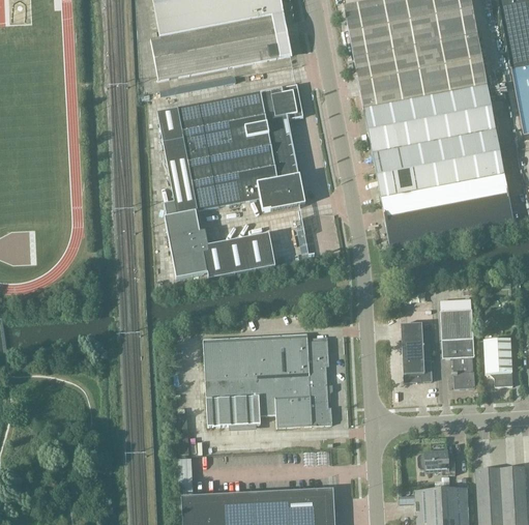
[(154,0),(159,26),(283,2),(282,0),(154,0)]
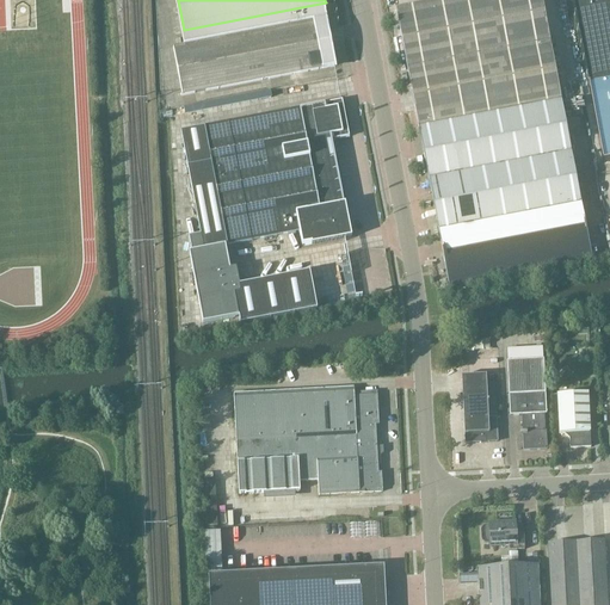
[(423,0),(398,5),(420,123),(449,281),(591,253),(562,97),(543,0),(423,0)]
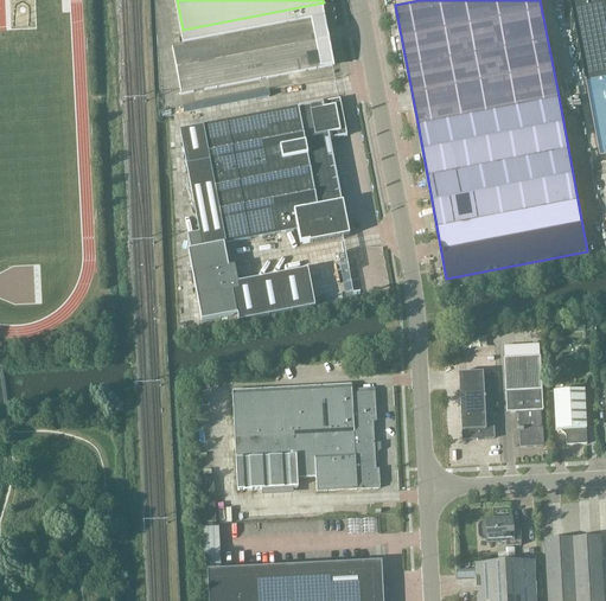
[(568,0),(584,81),(599,157),(605,155),(605,0),(568,0)]
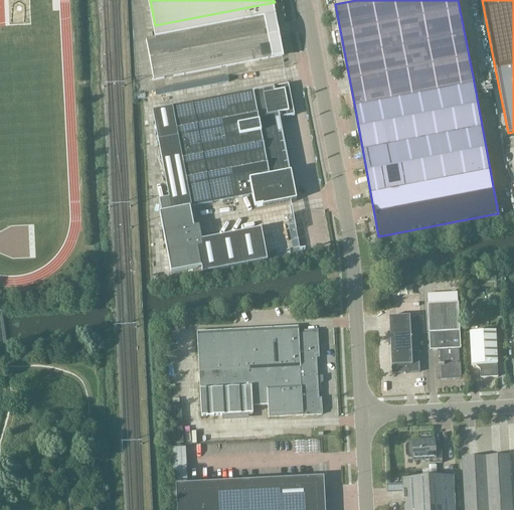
[(284,52),(275,2),(155,25),(157,34),(148,36),(155,76),(284,52)]
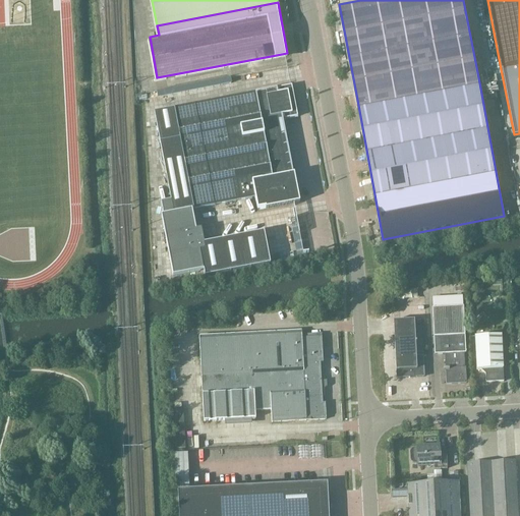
[(159,108),(157,118),(172,196),(162,198),(164,211),(162,212),(174,272),(205,267),(206,273),(271,260),(265,227),(205,239),(201,225),(197,226),(193,207),(194,206),(255,194),(257,207),(266,205),(266,206),(299,199),(300,199),(299,193),(294,170),(293,170),(286,129),(284,123),(283,115),(298,113),(293,82),(292,81),(256,89),(175,104),(175,105),(159,108)]
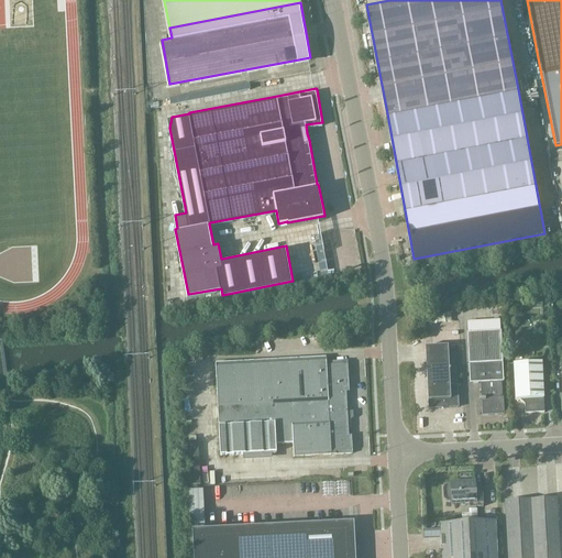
[(502,327),(467,329),(471,379),(481,379),(483,412),(504,411),(503,376),(504,376),(502,327)]
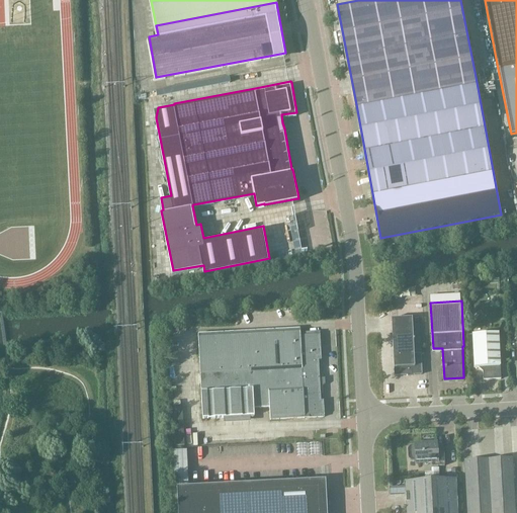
[(392,315),(395,372),(422,370),(419,314),(392,315)]
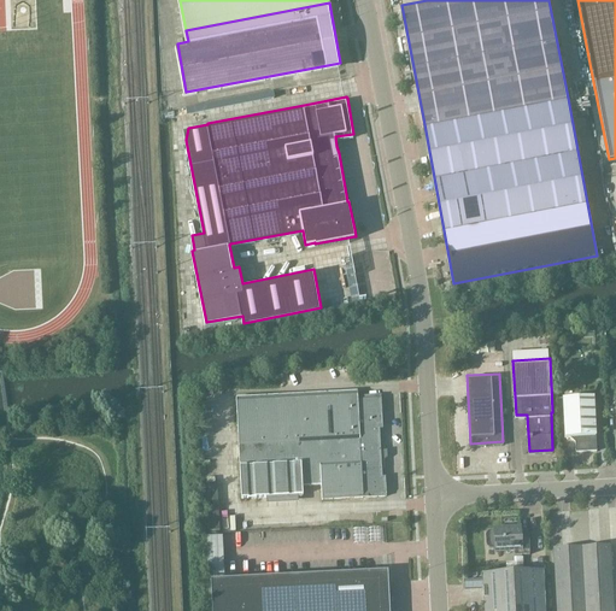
[(228,463),(367,456),(367,454),(371,454),(368,392),(355,393),(355,392),(224,399),(228,463)]
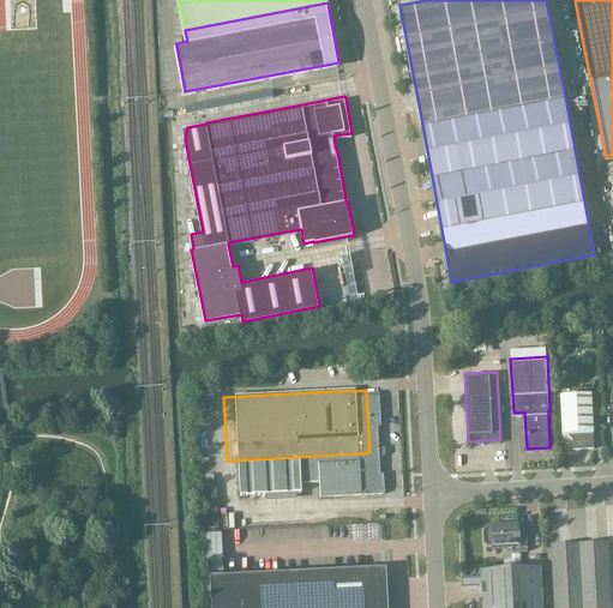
[(592,390),(560,391),(563,431),(568,431),(574,435),(574,445),(595,444),(592,390)]
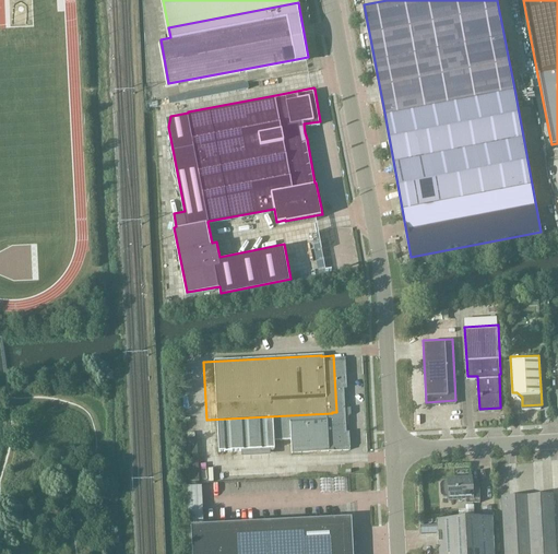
[(447,476),(447,478),(443,478),(441,479),(440,480),(439,482),(440,490),(440,491),(442,493),(443,493),(448,492),(448,495),(465,494),(466,498),(479,497),(478,481),(472,481),(471,473),(460,473),(460,476),(447,476)]
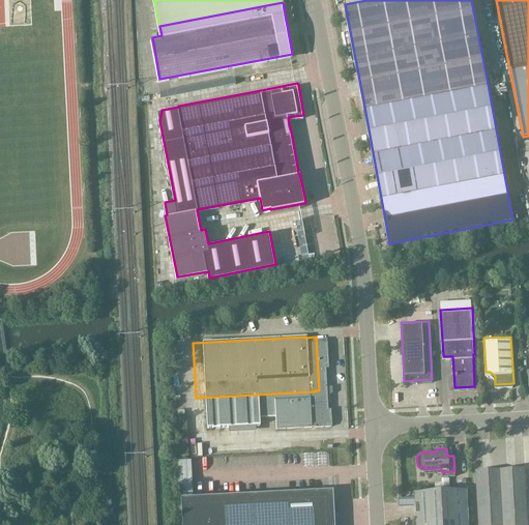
[(526,524),(524,465),(483,467),(474,467),(477,524),(526,524)]
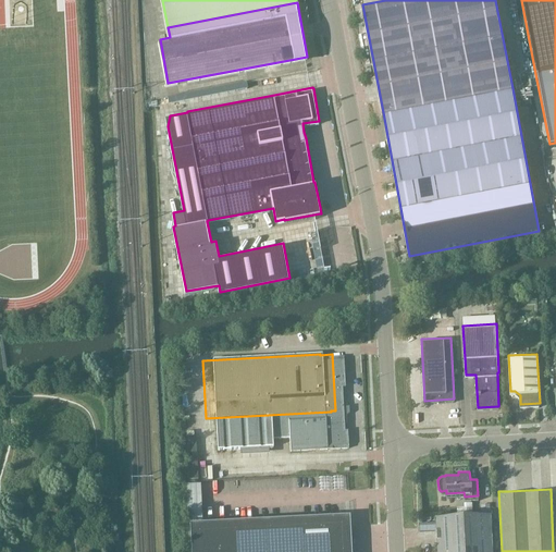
[(435,514),(436,539),(436,551),(491,551),(490,511),(435,514)]
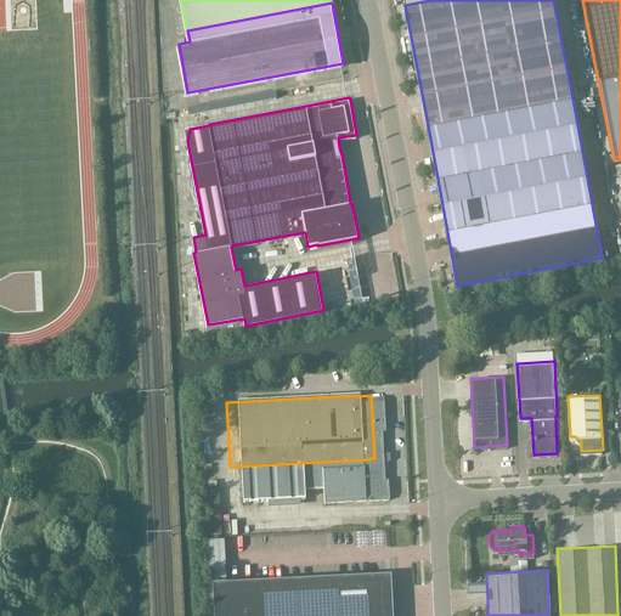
[(214,580),(215,615),(394,615),(393,571),(214,580)]
